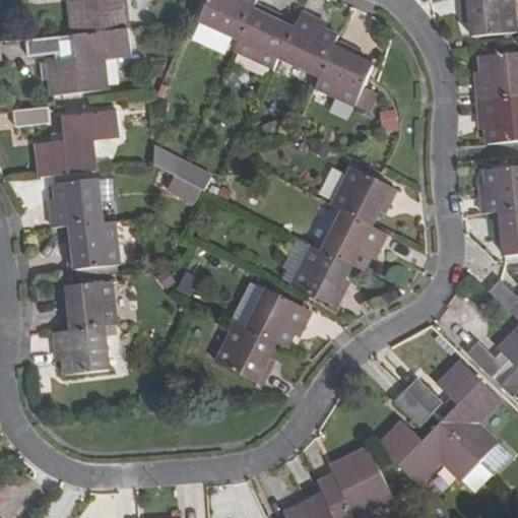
[(76,0),(69,1),(73,34),(129,26),(126,0),(76,0)]
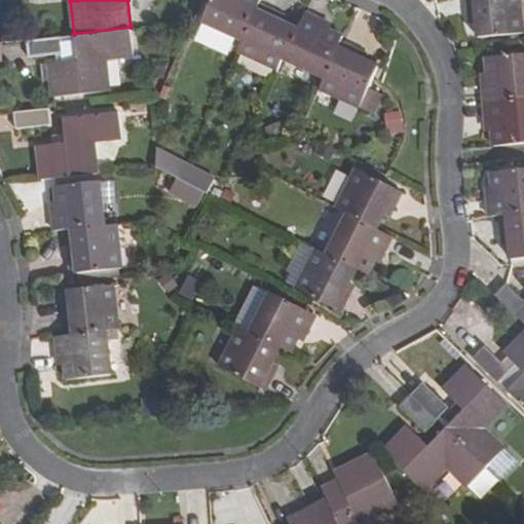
[(211,0),(201,23),(239,40),(256,5),(257,0),(211,0)]
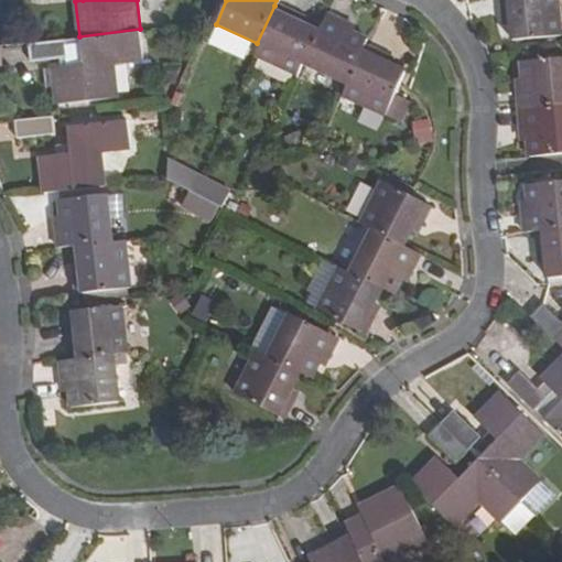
[(503,0),(504,14),(510,14),(512,35),(560,30),(557,0),(503,0)]
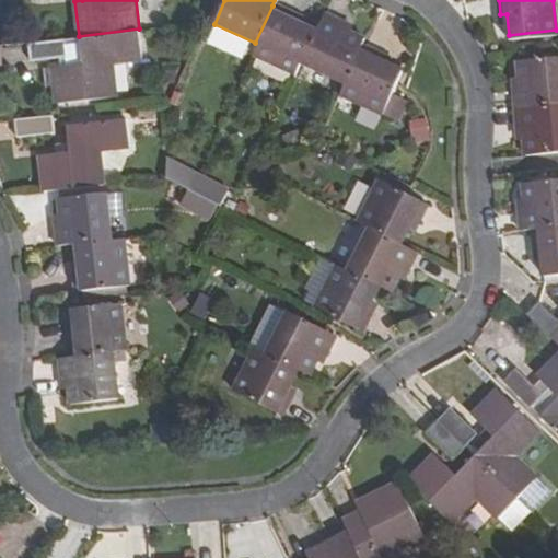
[(255,43),(251,55),(294,74),(301,61),(314,32),(292,23),(295,15),(272,6),(255,43)]
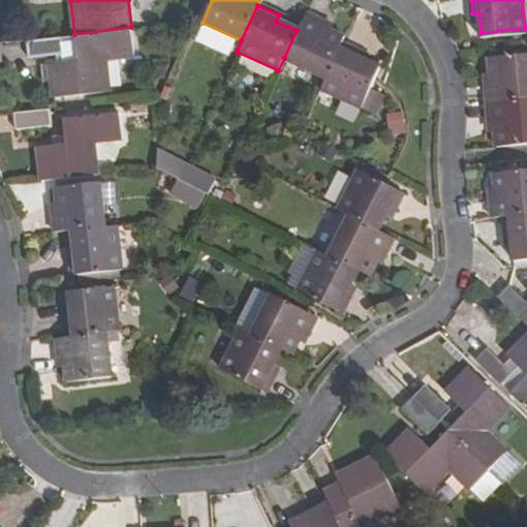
[(297,30),(284,58),(323,76),(340,40),(342,36),(322,27),(326,22),(304,12),(297,30)]
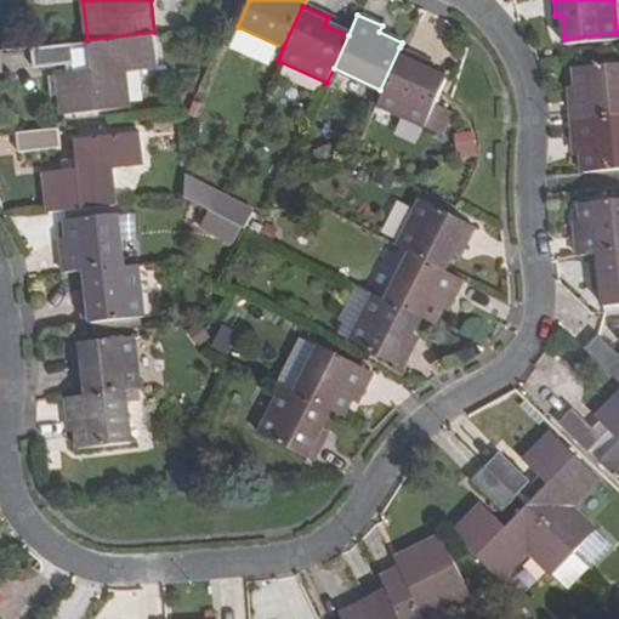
[(60,75),(64,112),(128,104),(125,68),(158,63),(154,32),(87,40),(90,71),(60,75)]
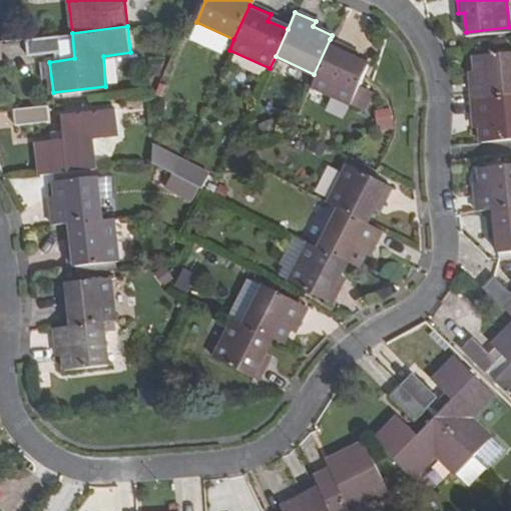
[(58,34),(27,38),(29,53),(60,49),(58,34)]
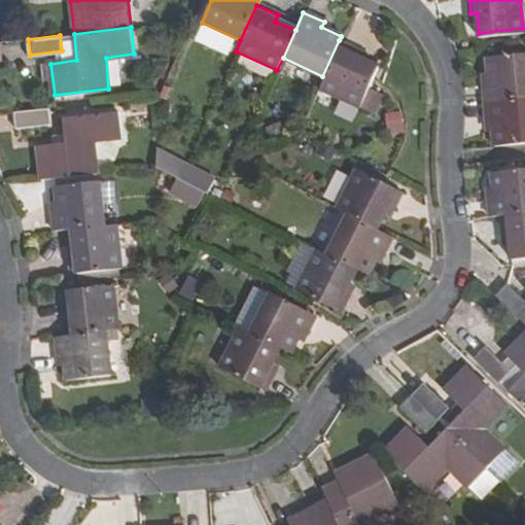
[(322,76),(318,86),(374,110),(381,93),(366,86),(377,65),(357,56),(359,50),(339,40),(322,76)]
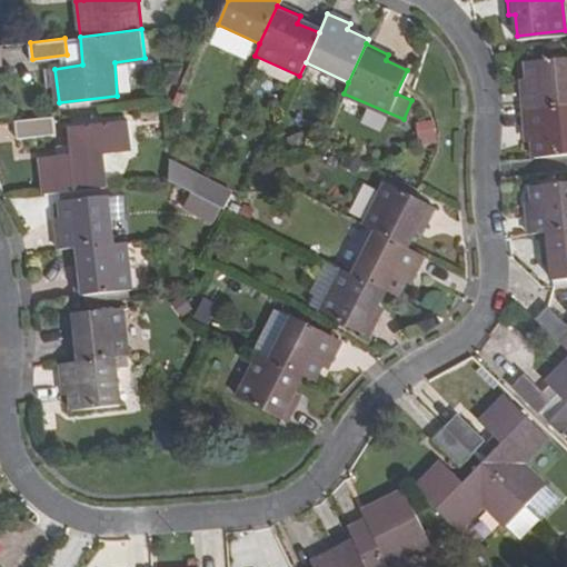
[(566,56),(528,60),(529,83),(521,85),(524,109),(566,105),(566,56)]
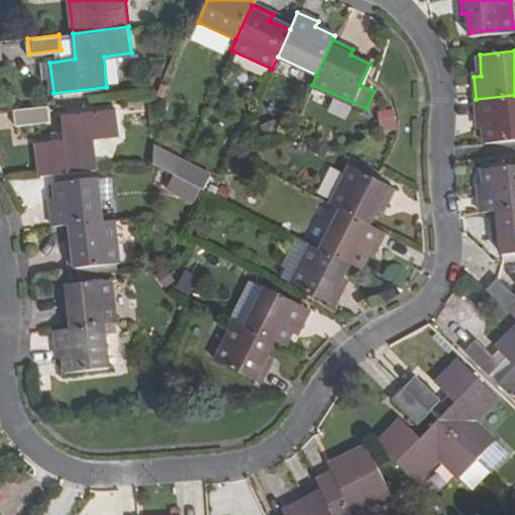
[(514,95),(476,99),(477,121),(484,121),(487,141),(514,138),(514,95)]
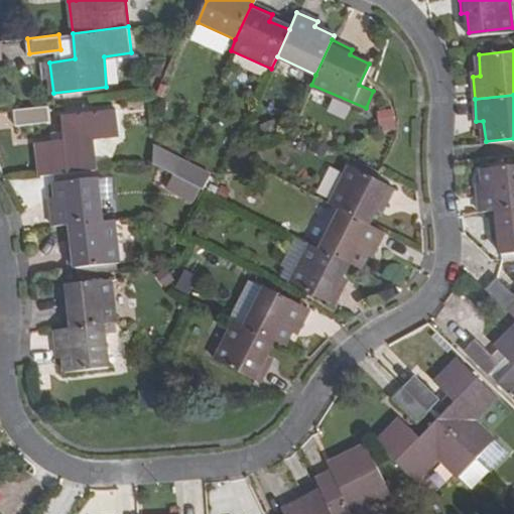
[(45,105),(15,109),(16,124),(46,121),(45,105)]
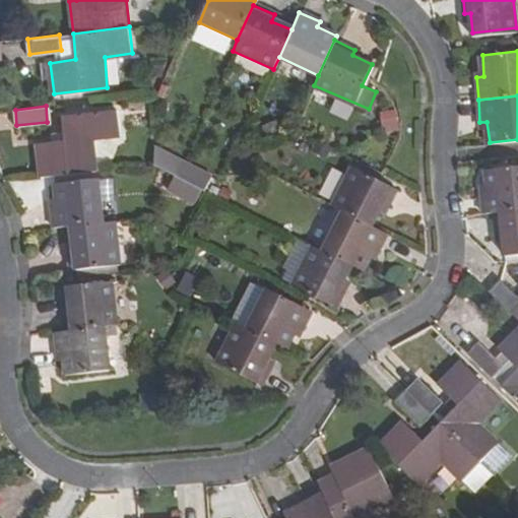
[(64,140),(38,144),(41,176),(95,169),(92,138),(120,135),(117,110),(62,116),(64,140)]
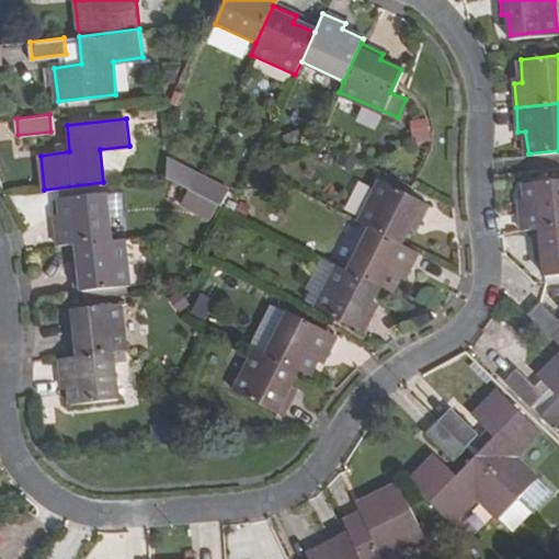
[(162,173),(189,184),(180,203),(215,218),(230,180),(170,155),(162,173)]
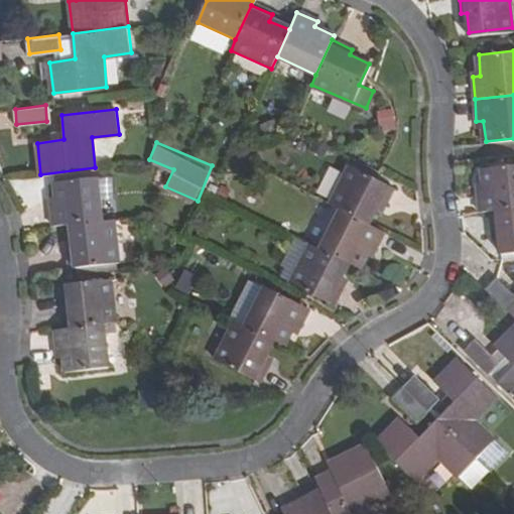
[(477,189),(479,211),(491,210),(513,207),(513,164),(481,167),(482,188),(477,189)]
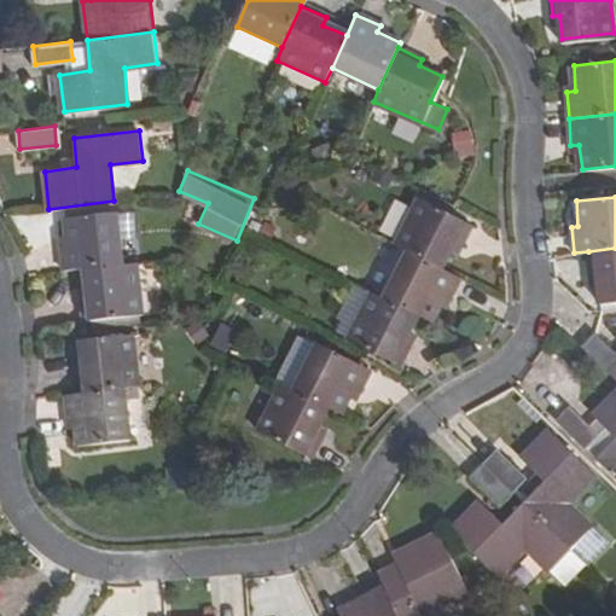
[(419,198),(396,245),(407,251),(441,268),(453,243),(459,245),(470,225),(419,198)]
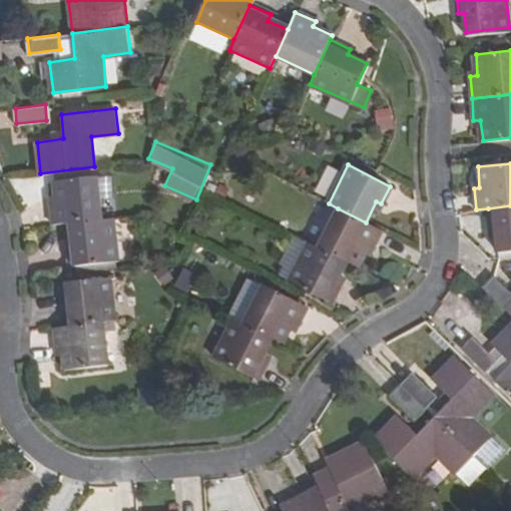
[(96,176),(54,181),(57,202),(50,202),(52,223),(69,222),(101,217),(96,176)]
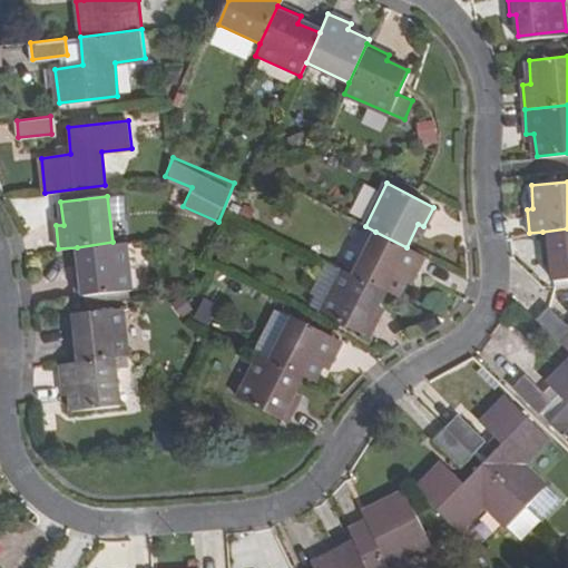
[(567,228),(542,232),(544,256),(551,256),(552,278),(567,276),(567,228)]
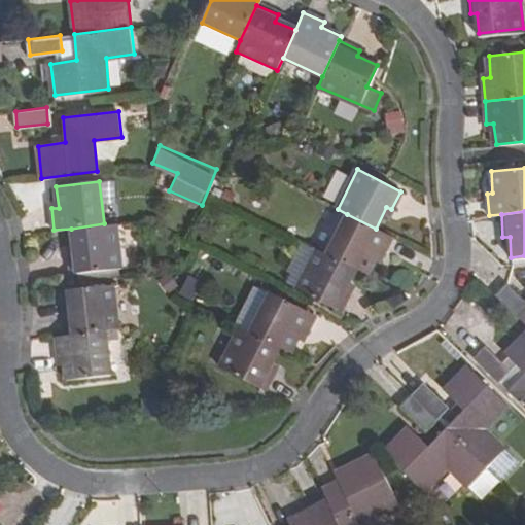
[(347,214),(326,252),(356,269),(366,273),(376,253),(383,257),(392,238),(376,229),(347,214)]
